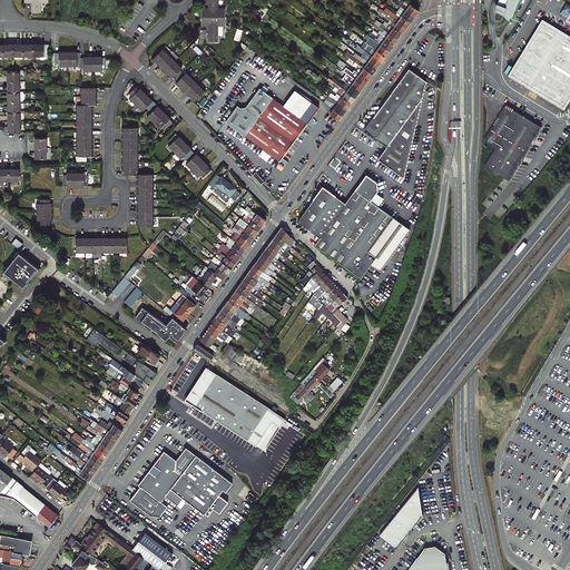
[(47,0),(25,0),(25,1),(32,1),(32,12),(41,12),(41,2),(48,2),(47,0)]
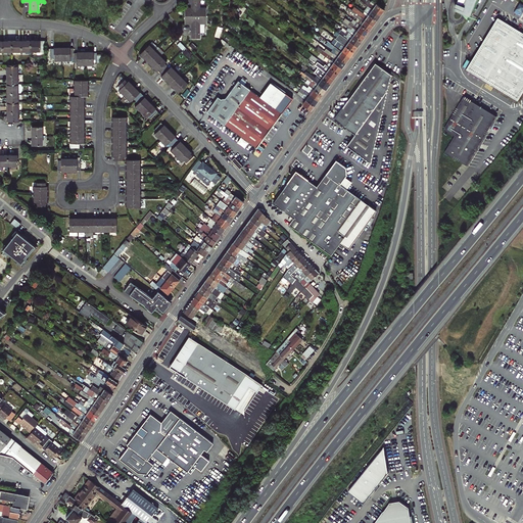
[(185,16),(206,15),(205,8),(199,8),(199,0),(191,0),(191,8),(185,8),(185,16)]
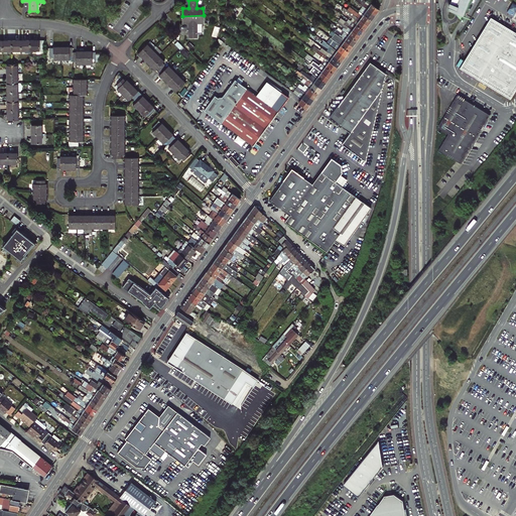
[(355,0),(355,1),(356,1),(376,15),(380,9),(367,0),(366,2),(363,0),(355,0)]
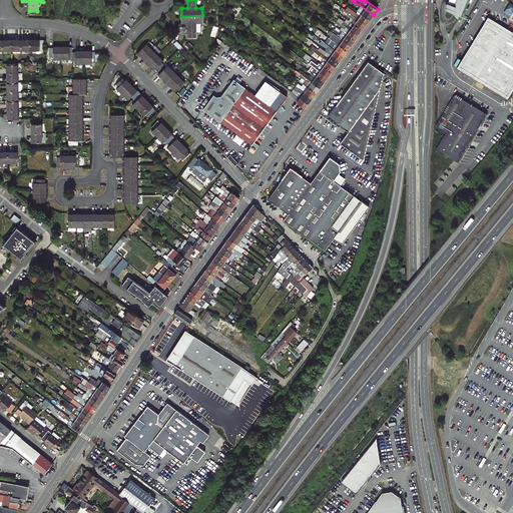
[(454,15),(461,21),(469,0),(455,0),(453,7),(446,4),(444,7),(447,8),(445,11),(454,15)]
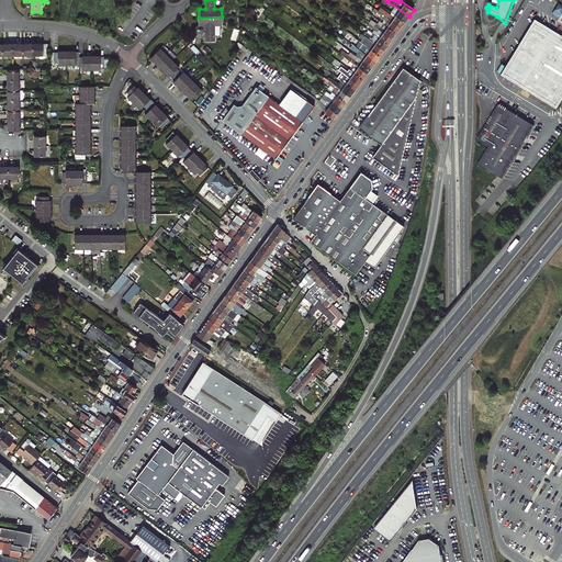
[(409,17),(388,1),(386,2),(394,8),(391,12),(395,15),(405,22),(409,17)]
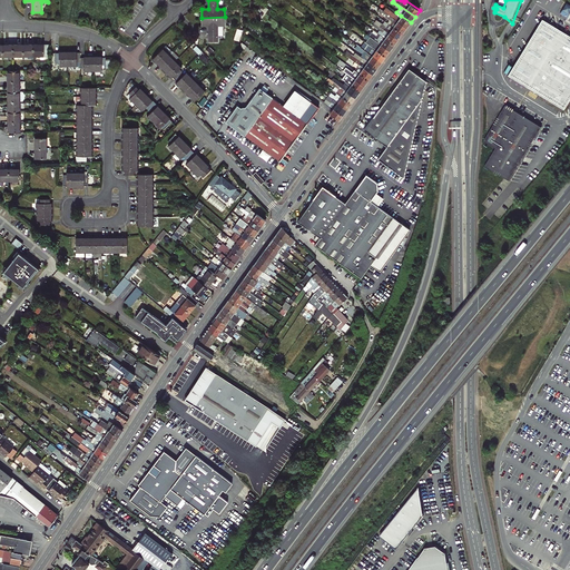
[(392,21),(390,25),(402,35),(406,29),(386,13),(382,10),(380,13),(392,21)]
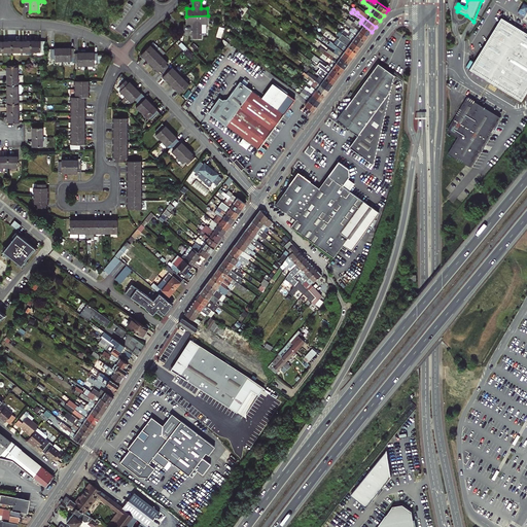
[(380,21),(371,14),(370,16),(359,9),(357,12),(376,27),(380,21)]
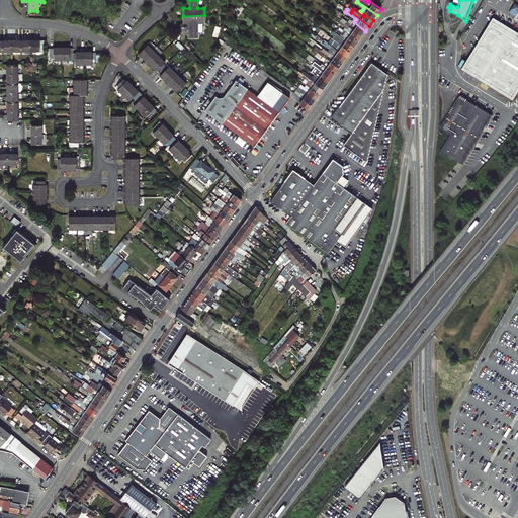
[(190,23),(190,32),(202,32),(202,22),(204,22),(204,15),(183,16),(183,23),(190,23)]
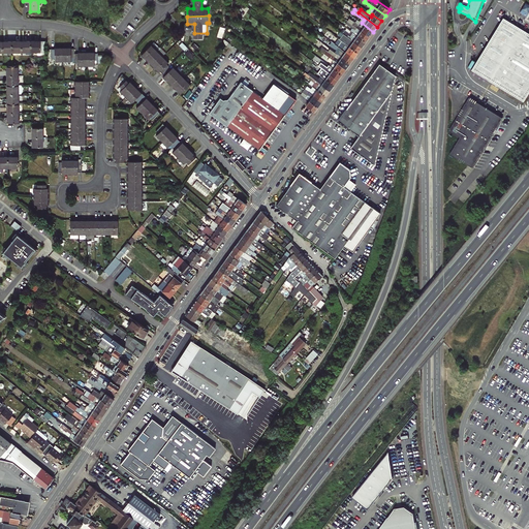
[(373,32),(362,23),(360,22),(358,24),(354,22),(355,19),(351,16),(347,21),(370,37),(373,32)]
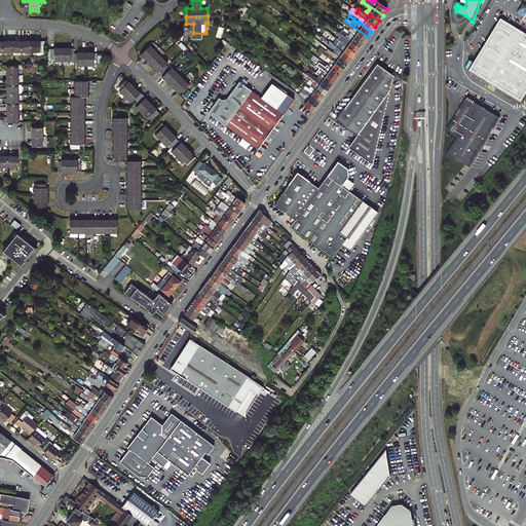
[(525,34),(500,19),(468,69),(520,101),(525,90),(525,34)]
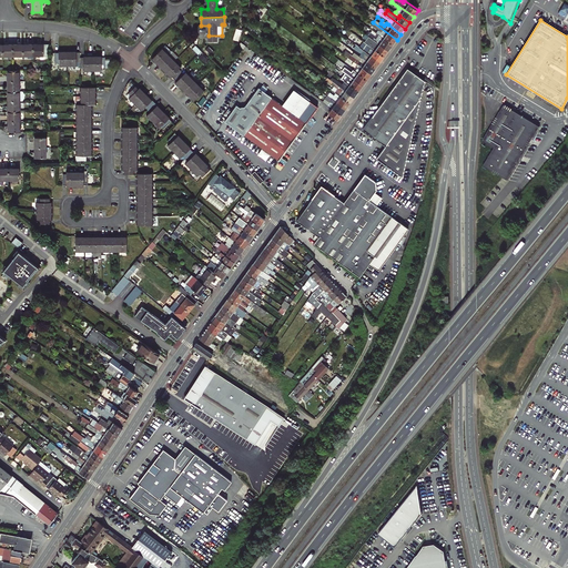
[(397,40),(373,22),(371,26),(379,31),(377,34),(393,46),(397,40)]
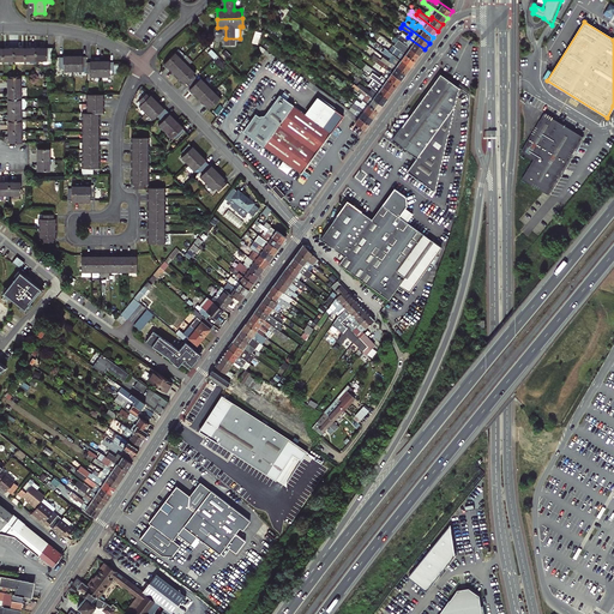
[(405,46),(396,37),(395,37),(390,43),(393,46),(396,43),(402,48),(401,50),(415,61),(420,55),(405,46)]
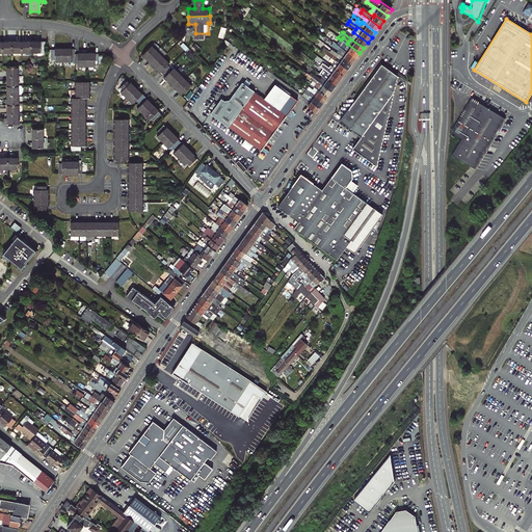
[(355,34),(351,40),(364,48),(368,43),(355,34)]
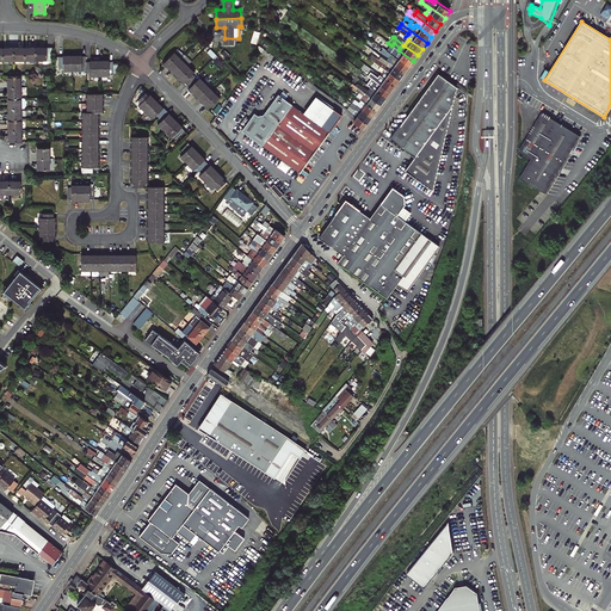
[(382,48),(386,50),(408,68),(413,61),(399,50),(392,45),(389,49),(383,44),(381,47),(382,47),(382,48)]
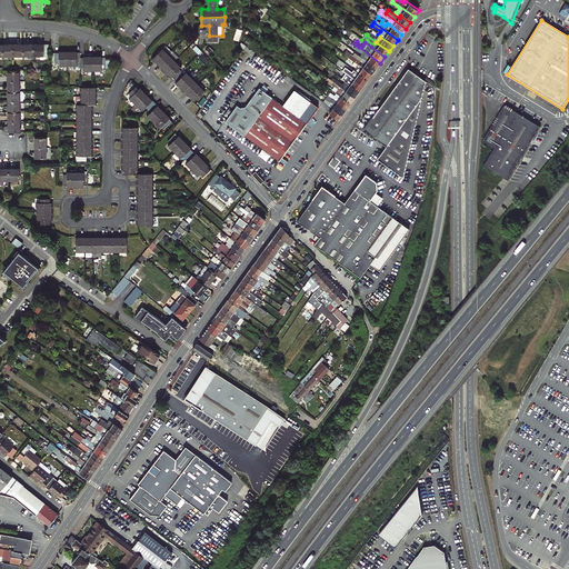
[(13,56),(13,45),(3,45),(3,56),(13,56)]
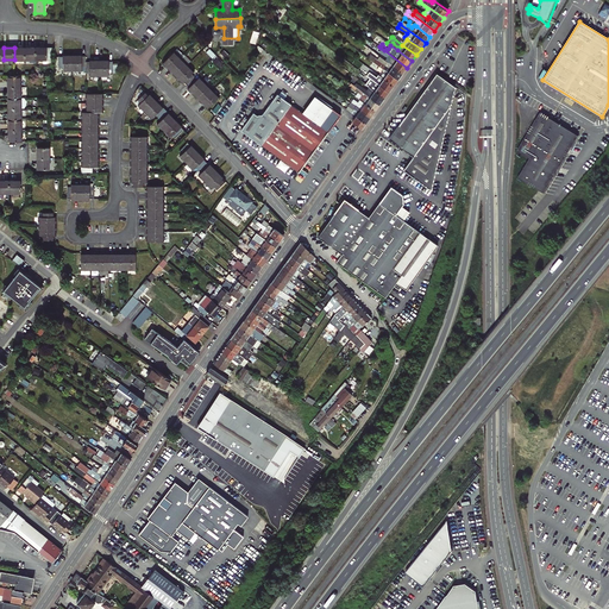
[(24,48),(14,48),(14,60),(24,60),(24,48)]
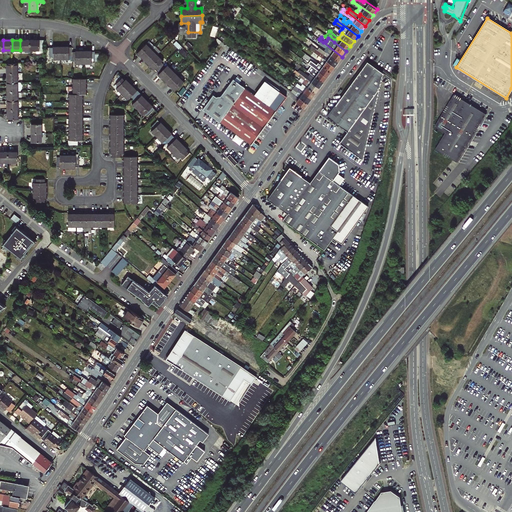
[(20,40),(20,50),(30,50),(30,40),(20,40)]
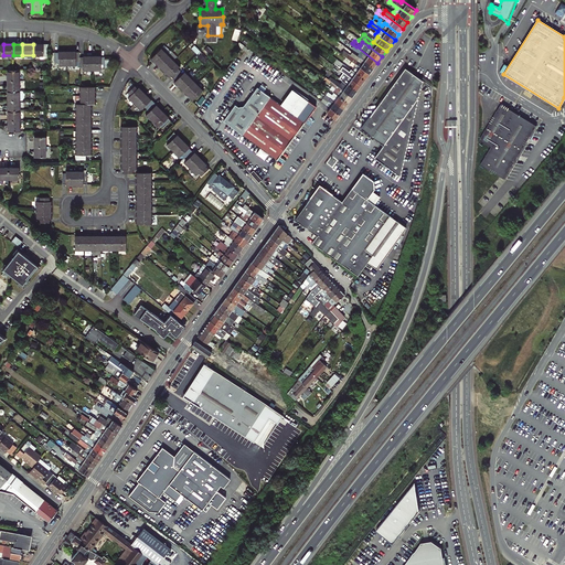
[(33,55),(33,60),(45,59),(50,55),(49,44),(33,44),(33,55)]
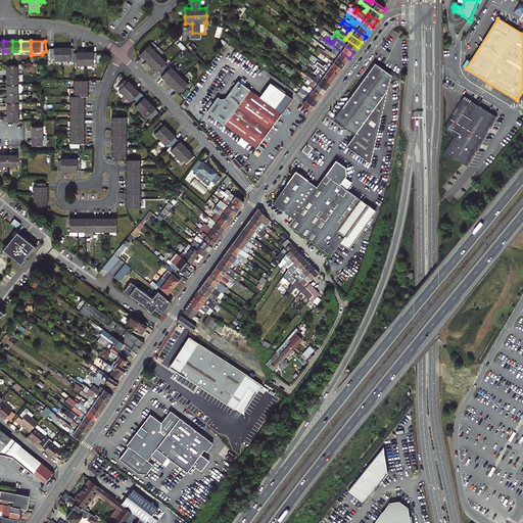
[(335,51),(333,54),(345,63),(349,58),(330,43),(328,46),(335,51)]
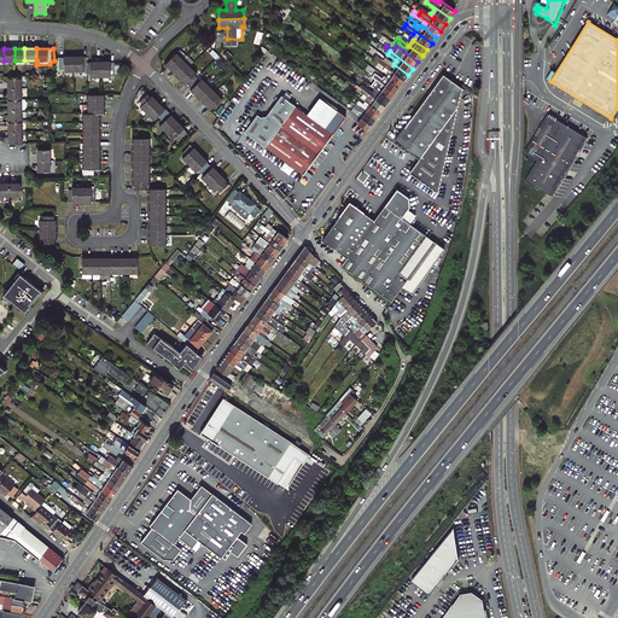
[(200,80),(198,77),(194,75),(197,73),(176,52),(165,64),(168,66),(168,68),(175,75),(176,74),(185,83),(186,82),(192,88),(191,89),(200,99),(199,100),(204,104),(208,108),(210,110),(222,98),(203,79),(200,80)]
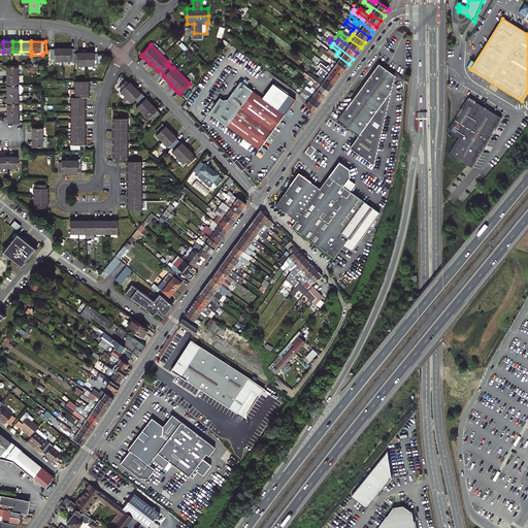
[(78,66),(87,65),(95,65),(95,63),(98,63),(98,53),(95,54),(95,52),(78,52),(78,54),(74,54),(74,48),(71,48),(71,47),(55,47),(55,48),(52,48),(51,59),(55,59),(55,61),(71,61),(71,59),(75,59),(74,64),(78,64),(78,66)]
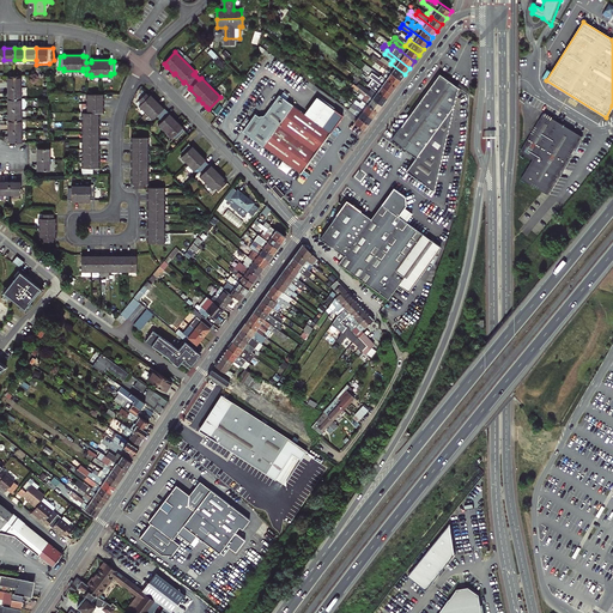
[(378,59),(375,62),(400,82),(405,74),(390,64),(388,61),(386,65),(378,59)]
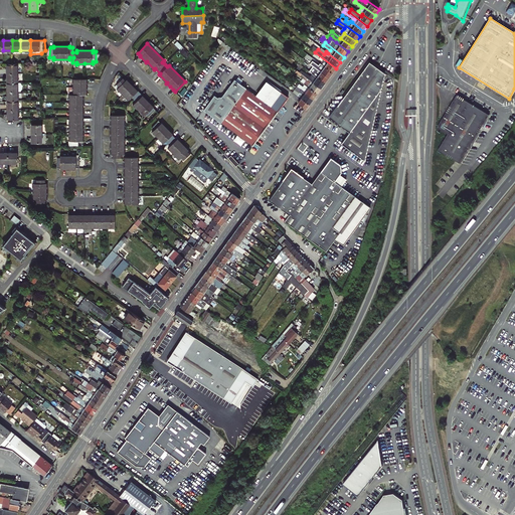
[(318,57),(316,60),(333,73),(336,68),(315,52),(314,54),(318,57)]
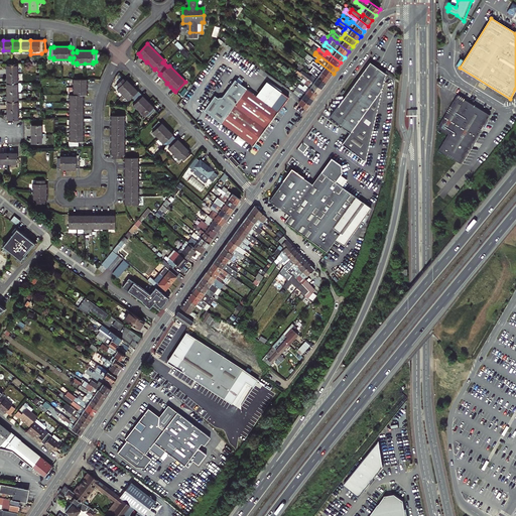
[(334,74),(316,60),(312,66),(330,79),(331,77),(334,74)]
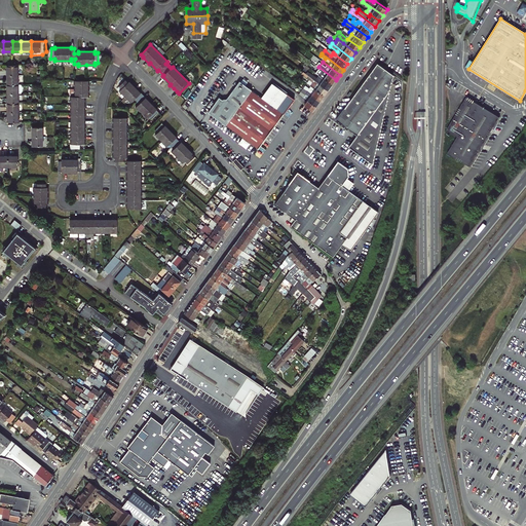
[(377,64),(336,120),(357,136),(376,149),(392,75),(377,64)]
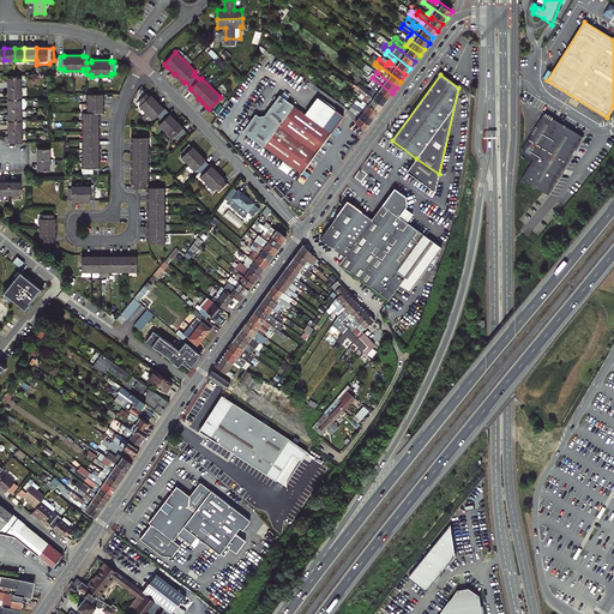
[(8,76),(10,88),(22,88),(28,88),(28,76),(8,76)]
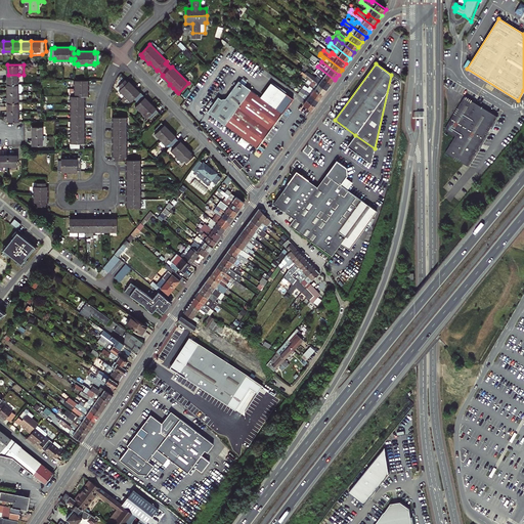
[(313,72),(318,76),(331,85),(335,80),(317,67),(313,72)]
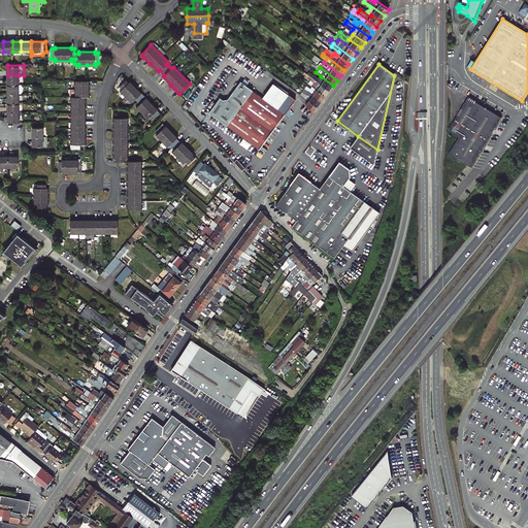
[(309,76),(317,81),(329,91),(333,86),(321,76),(319,78),(311,73),(309,76)]
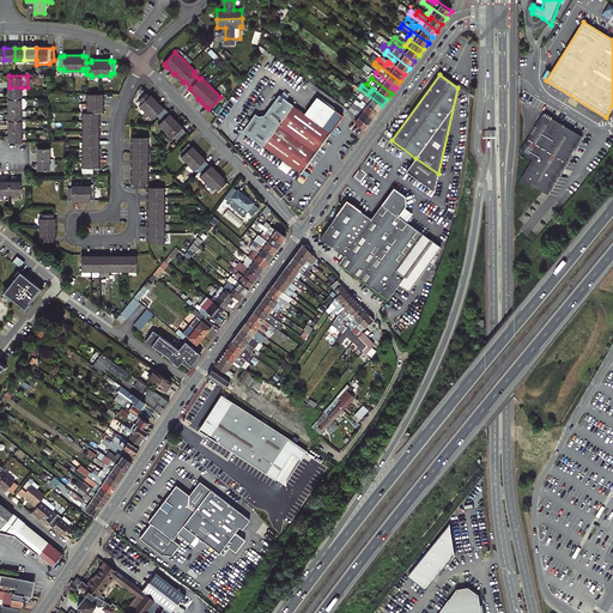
[(22,87),(10,87),(10,98),(22,98),(22,87)]
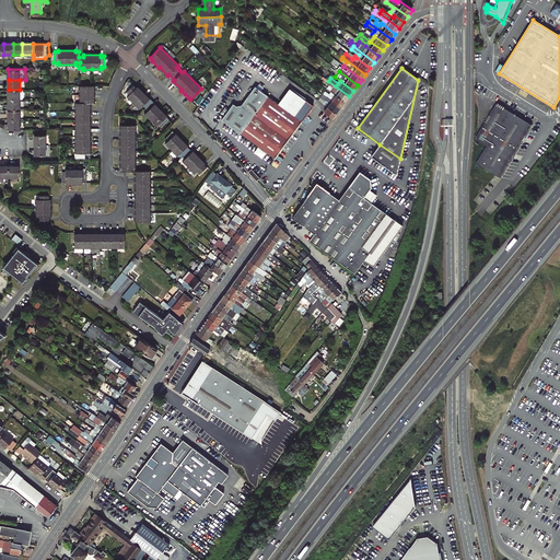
[(268,96),(241,133),(275,159),(302,120),(295,116),(306,100),(280,80),(268,96)]
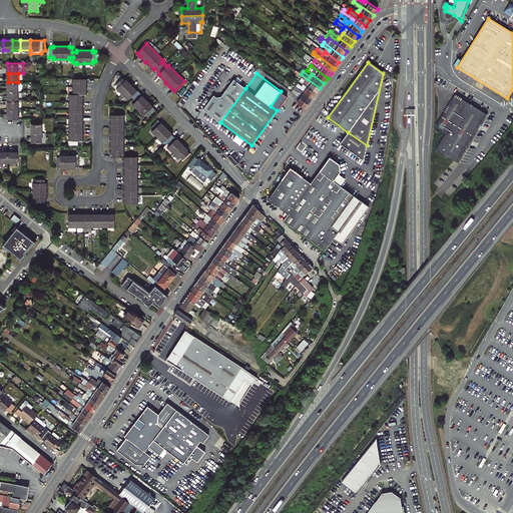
[(131,97),(133,99),(135,101),(133,103),(144,115),(146,114),(148,116),(154,110),(152,108),(153,107),(126,79),(125,80),(123,78),(117,84),(119,86),(118,87),(129,99),(131,97)]
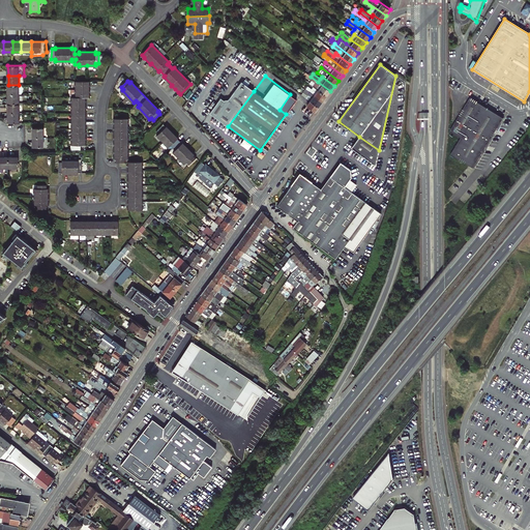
[(72,97),(71,138),(71,145),(86,145),(86,142),(87,142),(87,133),(86,133),(86,126),(87,126),(87,117),(86,117),(86,114),(86,110),(87,110),(87,101),(86,101),(86,97),(89,97),(89,94),(90,94),(91,85),(89,85),(89,82),(77,82),(77,97),(72,97)]
